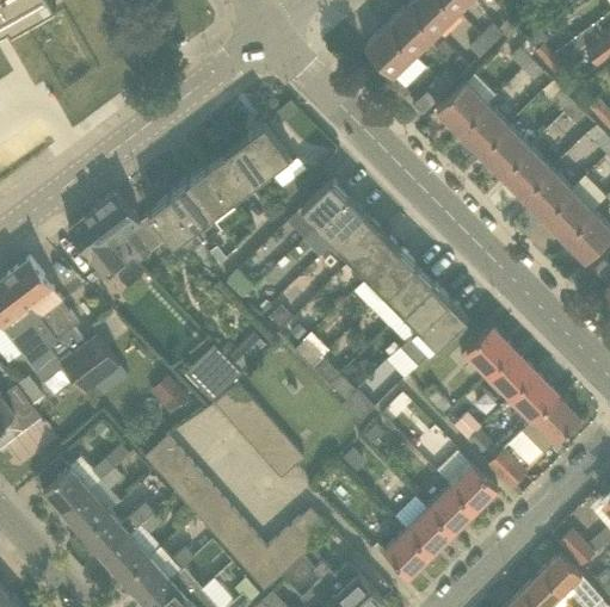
[(0,37),(10,32),(12,36),(56,11),(49,0),(0,0),(0,37)]
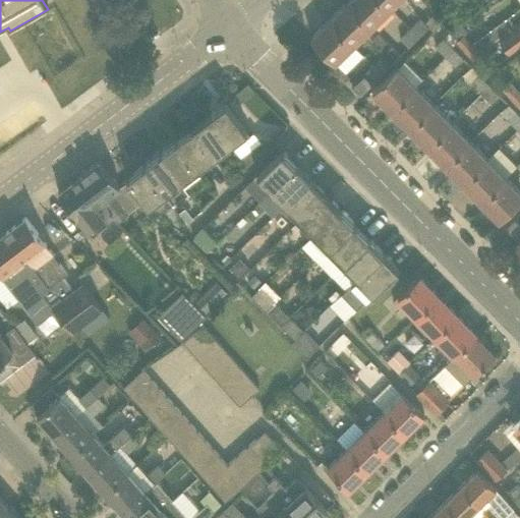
[(350,0),(347,4),(371,29),(390,10),(380,0),(350,0)]
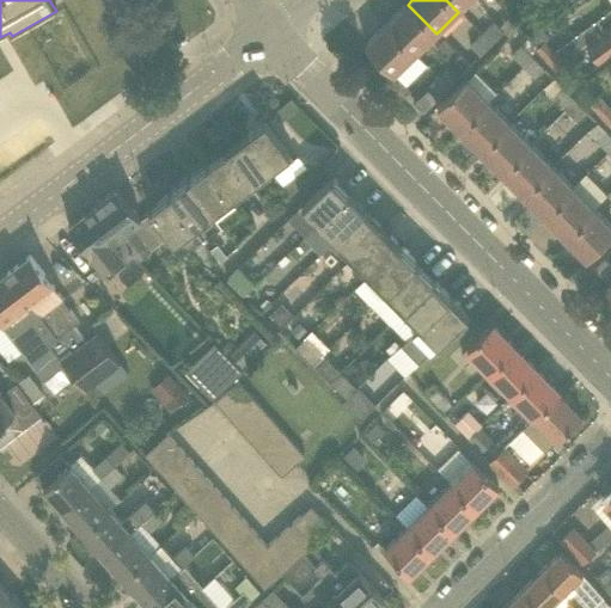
[(446,0),(458,12),(470,0),(446,0)]
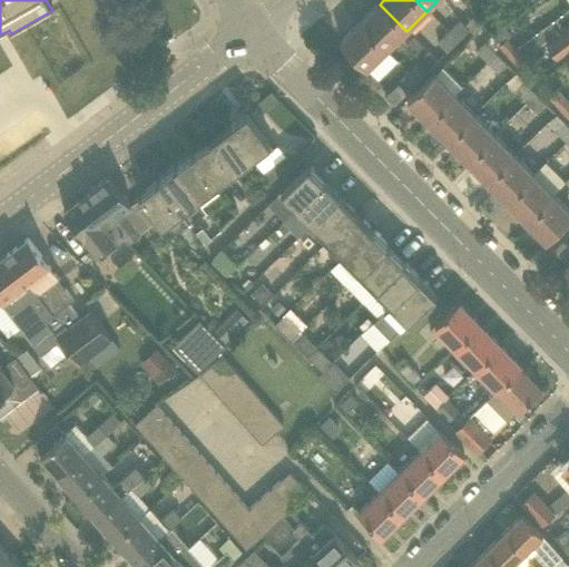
[(360,25),(386,51),(406,31),(380,5),(360,25)]
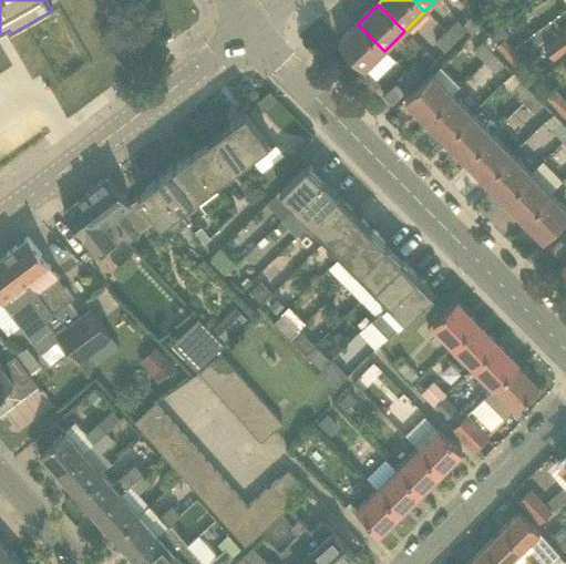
[(458,22),(446,33),(455,43),(466,32),(458,22)]
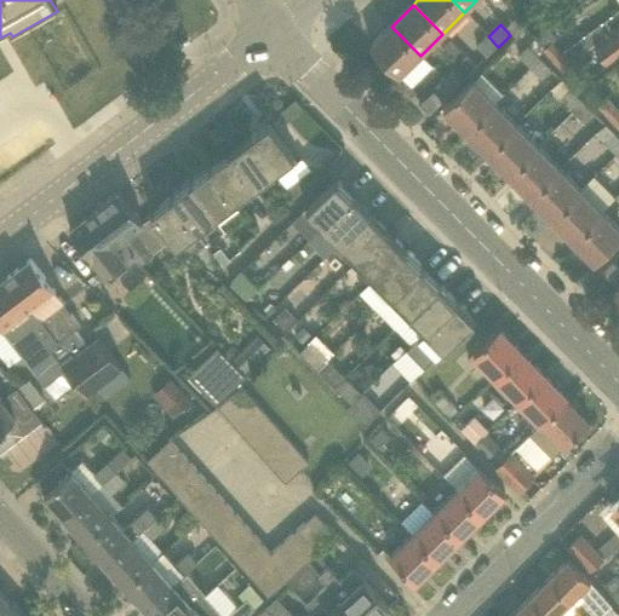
[(399,78),(420,56),(391,27),(370,49),(399,78)]
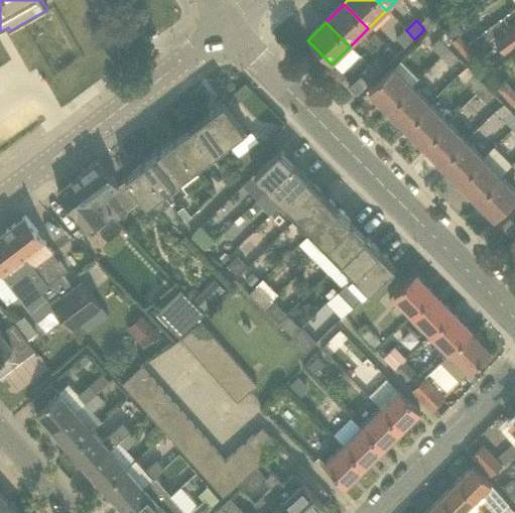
[(444,34),(443,35),(452,43),(460,53),(468,45),(459,36),(463,33),(456,25),(444,34)]
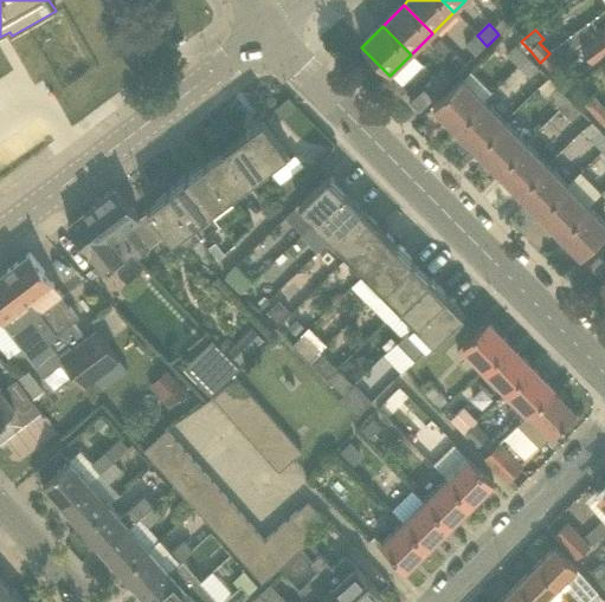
[(604,33),(581,53),(593,68),(604,57),(604,33)]
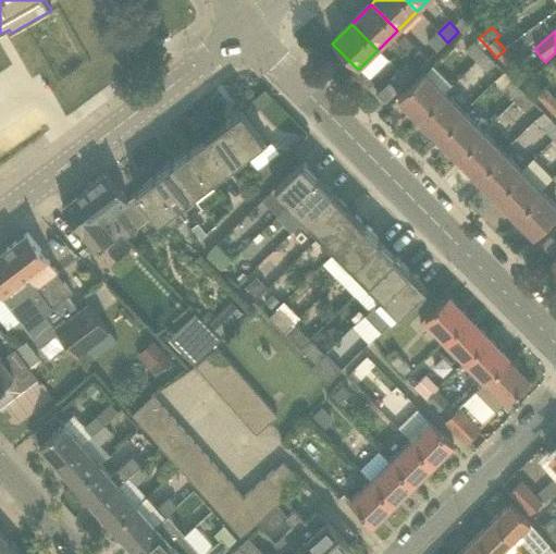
[(436,52),(447,42),(439,33),(428,42),(436,52)]
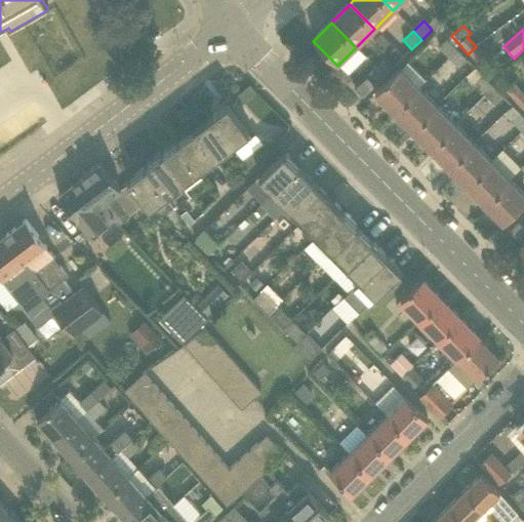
[(448,58),(456,49),(446,41),(438,49),(448,58)]
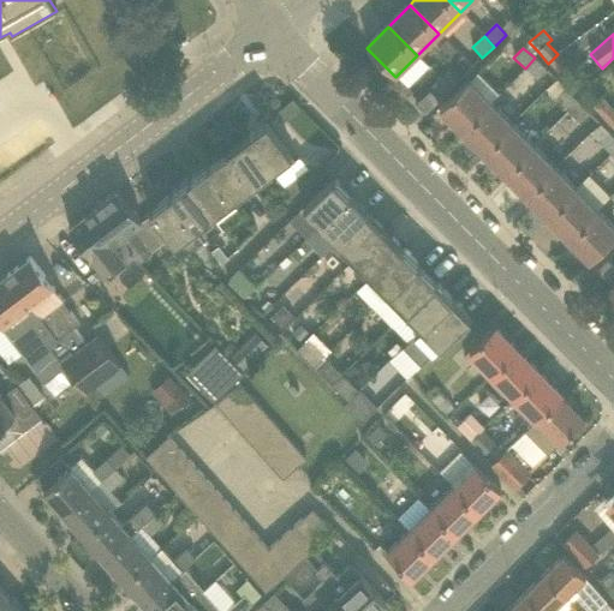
[(568,65),(558,54),(548,64),(559,75),(568,65)]
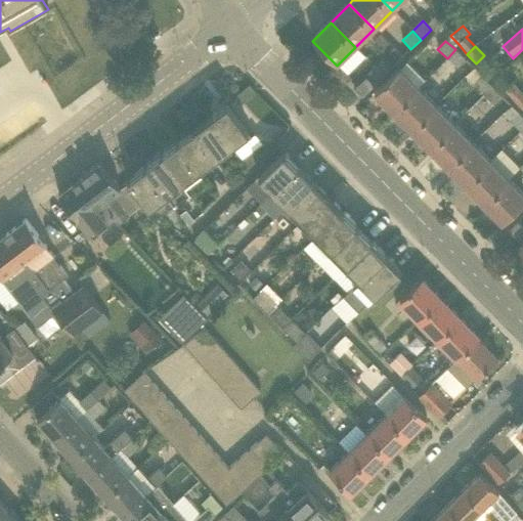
[(455,49),(447,58),(458,69),(466,60),(455,49)]
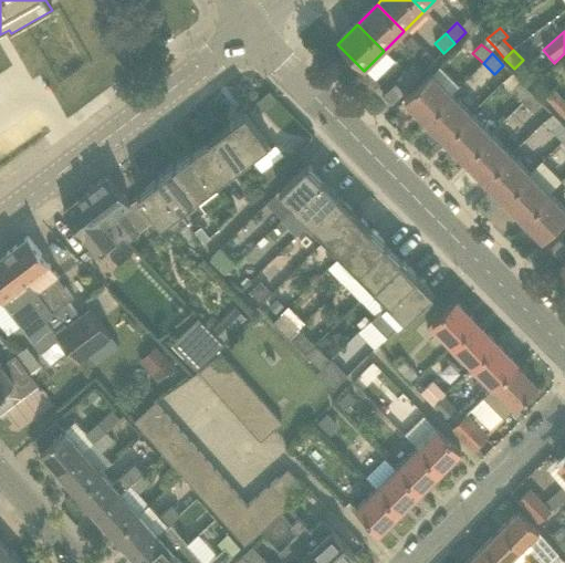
[(417,61),(405,73),(414,82),(426,70),(417,61)]
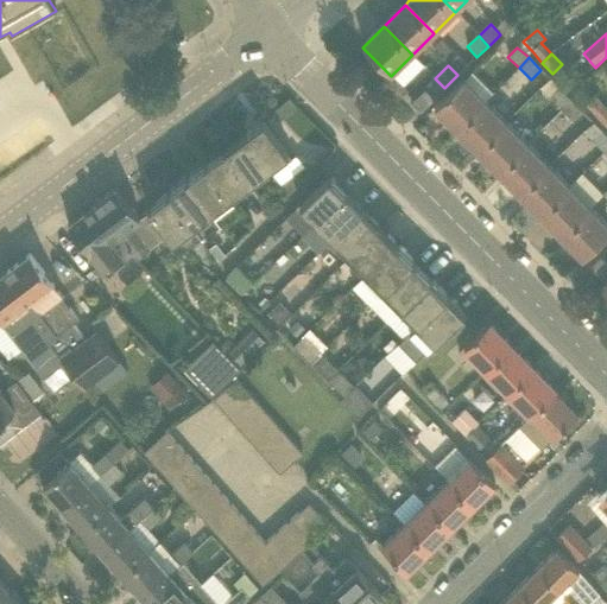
[(434,100),(444,88),(435,78),(424,89),(434,100)]
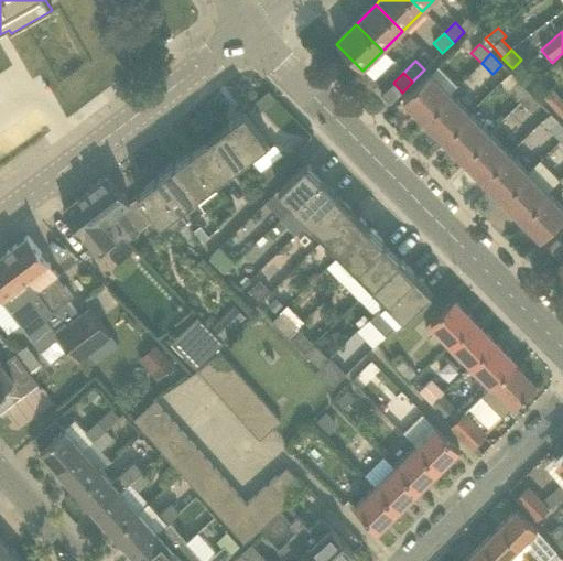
[(402,101),(422,121),(448,95),(429,75),(402,101)]
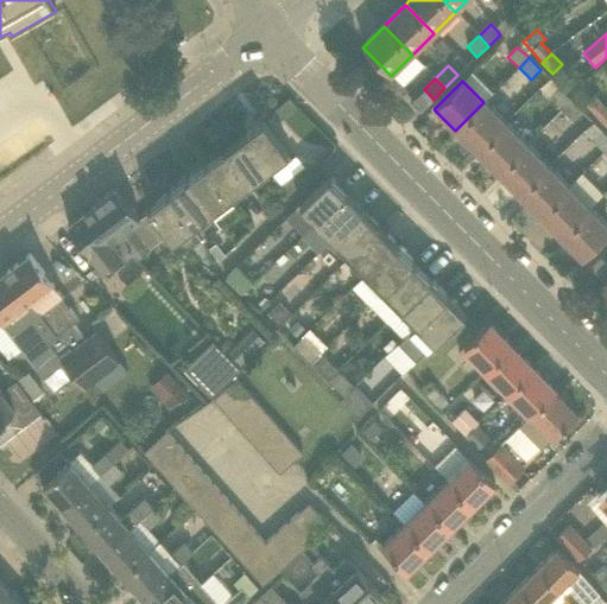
[(12,137),(65,108),(54,83),(0,110),(0,114),(12,137)]
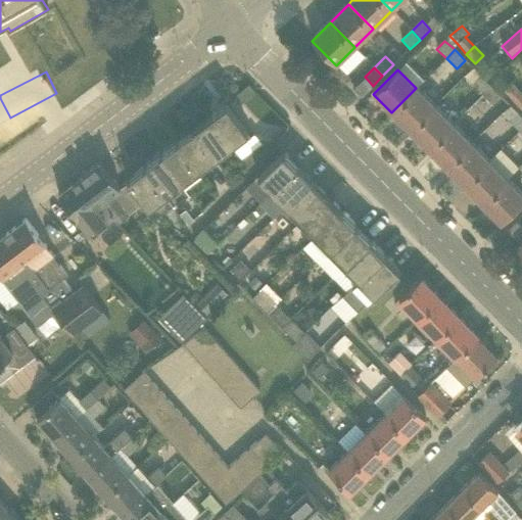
[(373,86),(365,77),(352,89),(361,97),(373,86)]
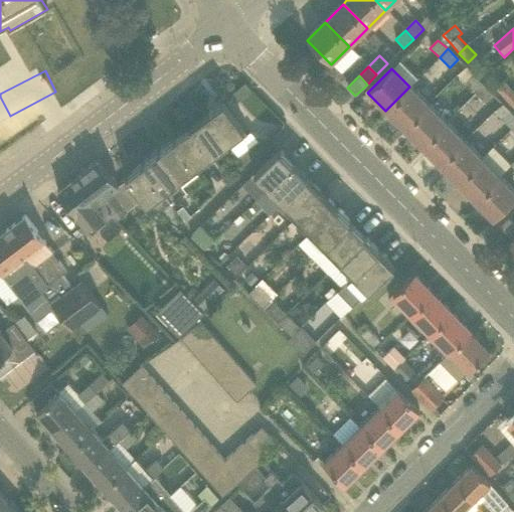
[(465,84),(475,94),(483,86),(473,75),(465,84)]
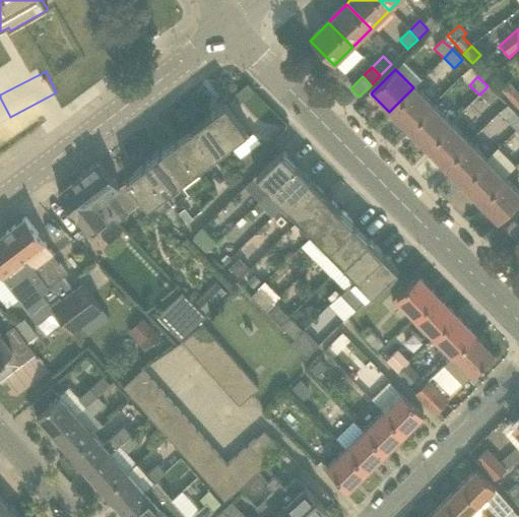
[(509,101),(518,93),(509,83),(501,91),(509,101)]
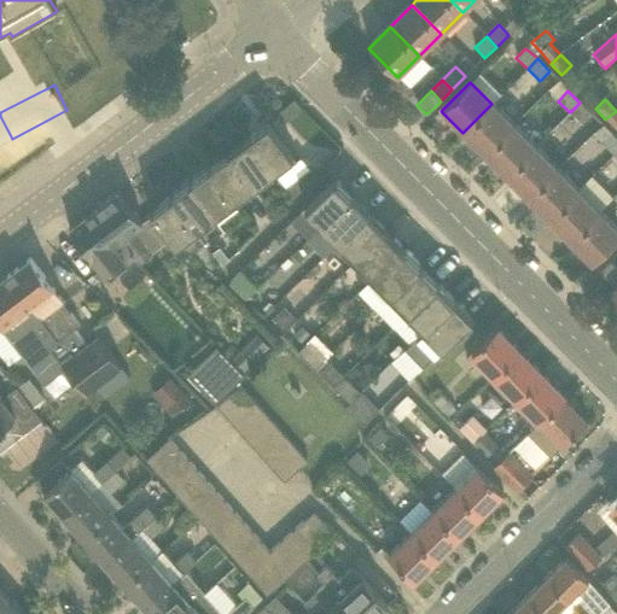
[(292,118),(301,111),(294,103),(285,110),(277,117),(284,126),(292,118)]
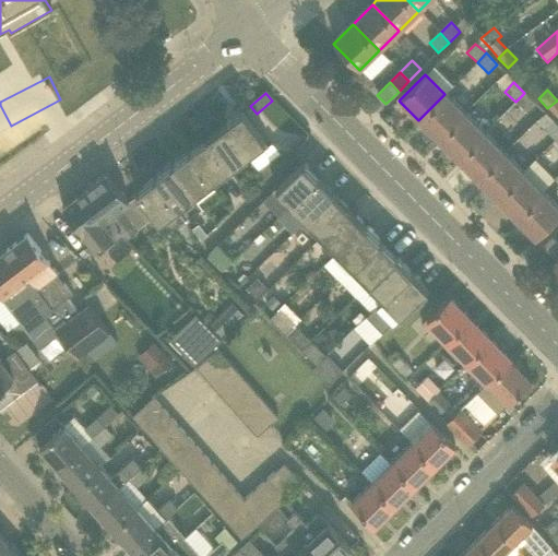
[(535,104),(524,93),(515,102),(525,113),(535,104)]
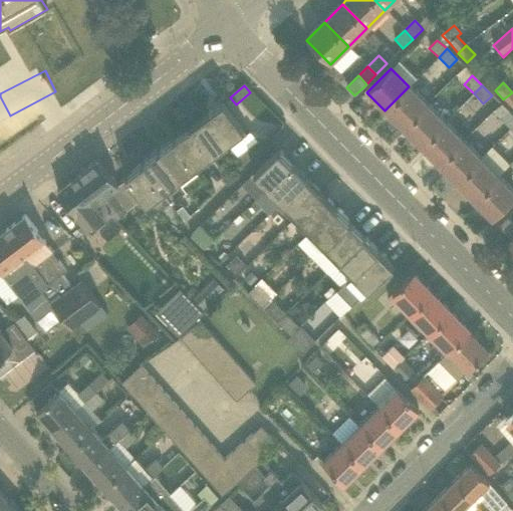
[(427,104),(409,86),(385,110),(403,129),(427,104)]
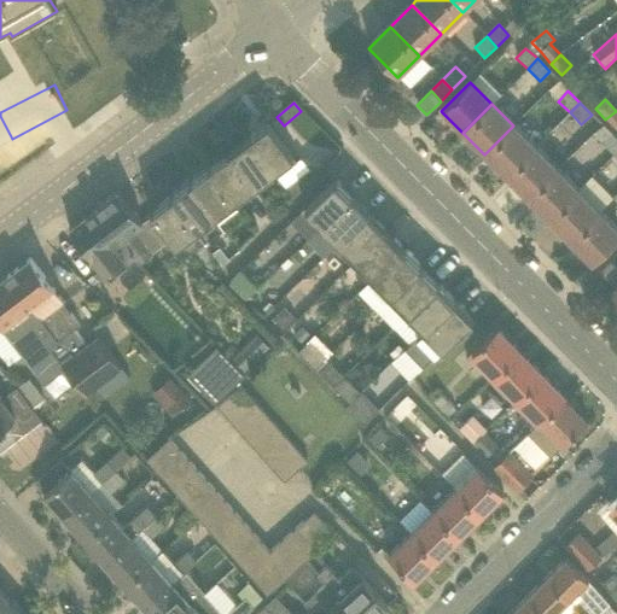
[(616,111),(605,120),(616,130),(616,111)]
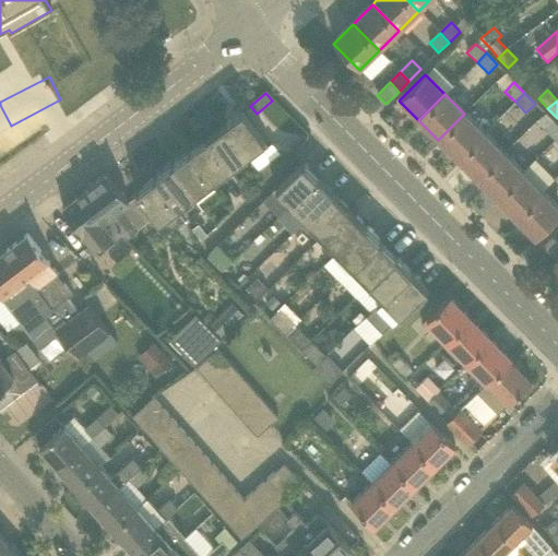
[(223,126),(250,161),(268,146),(241,113),(223,126)]
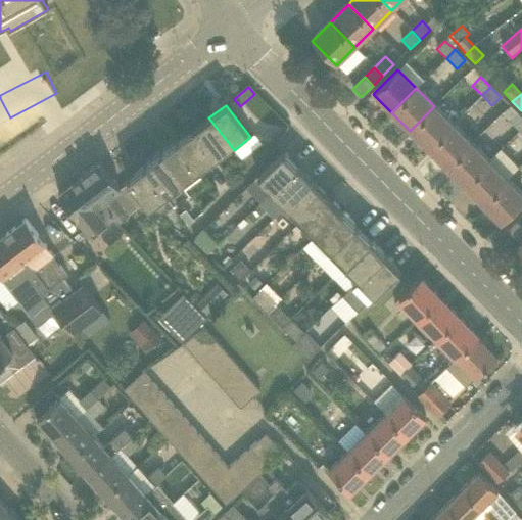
[(453,125),(434,106),(410,131),(427,149),(453,125)]
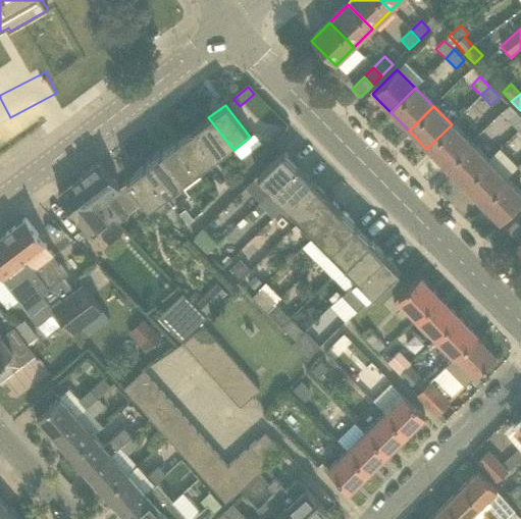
[(519,133),(520,130),(520,117),(516,113),(508,121),(519,133)]
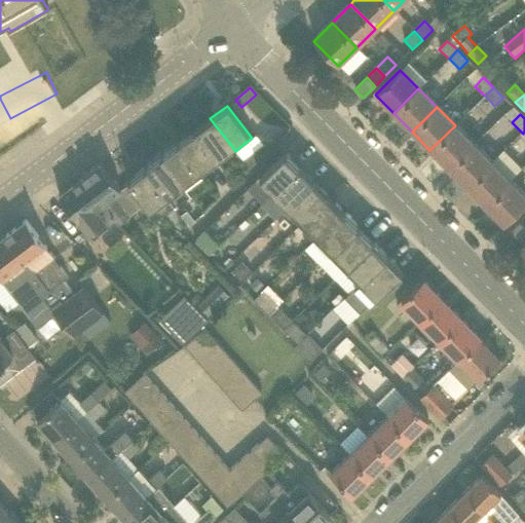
[(193,131),(219,163),(235,151),(210,118),(193,131)]
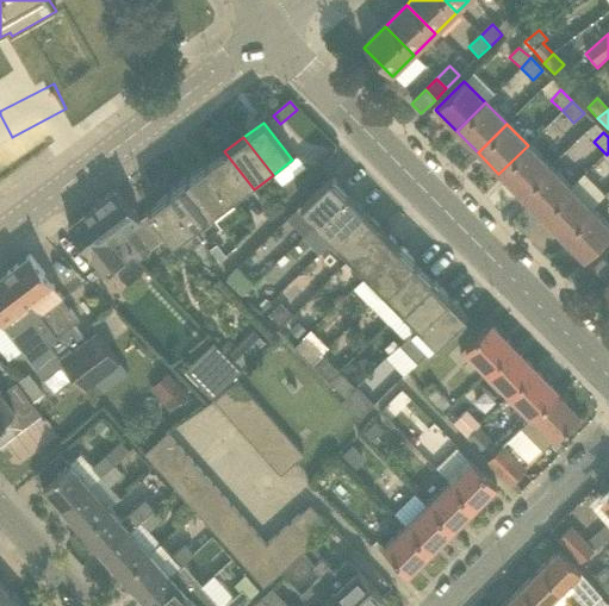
[(520,195),(550,167),(528,145),(498,174),(520,195)]
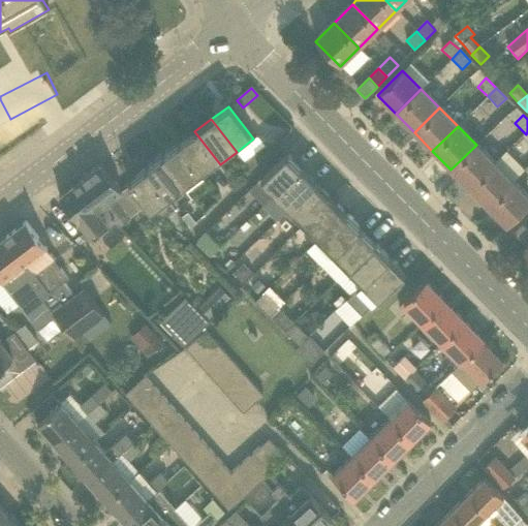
[(204,177),(220,164),(194,131),(178,145),(204,177)]
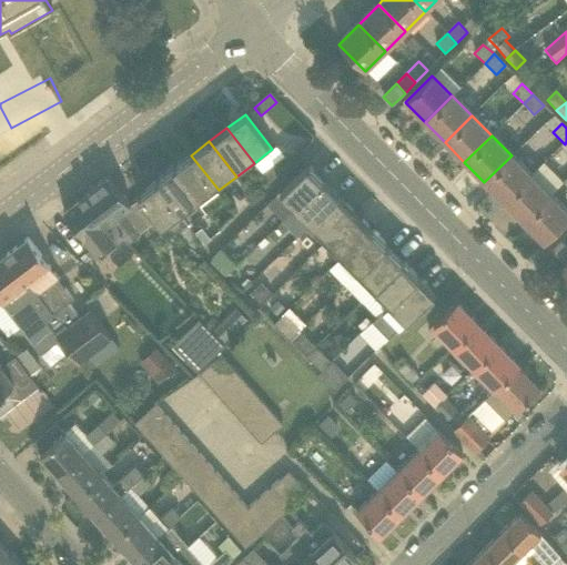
[(200,204),(219,190),(191,155),(173,169),(200,204)]
